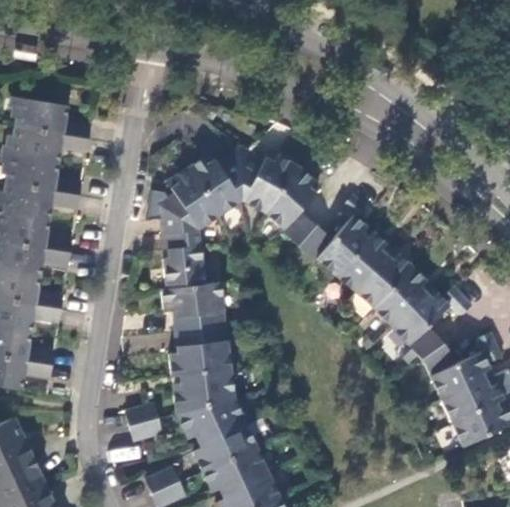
[(17,127),(89,139),(91,124),(67,119),(70,104),(14,95),(13,104),(21,106),(17,127)]
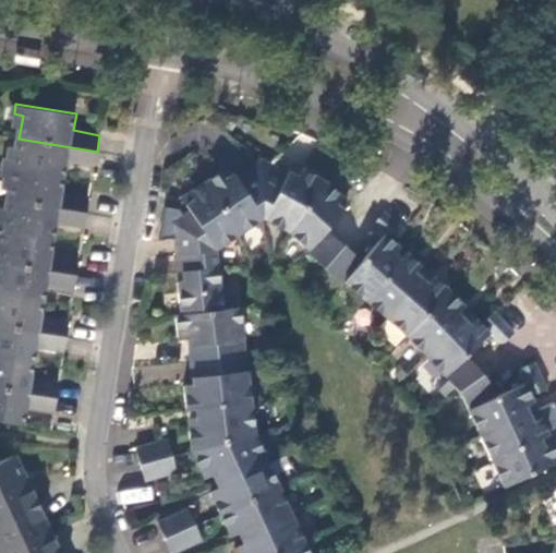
[(4,168),(67,178),(69,161),(95,166),(97,152),(19,139),(15,158),(7,157),(4,168)]
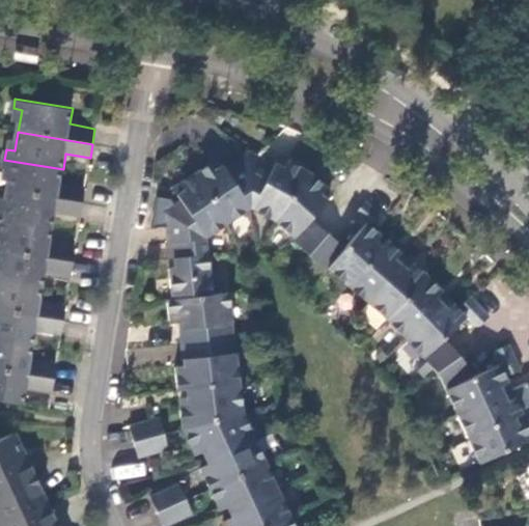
[(251,210),(250,148),(226,164),(224,161),(216,166),(211,161),(195,170),(227,219),(228,222),(251,210)]
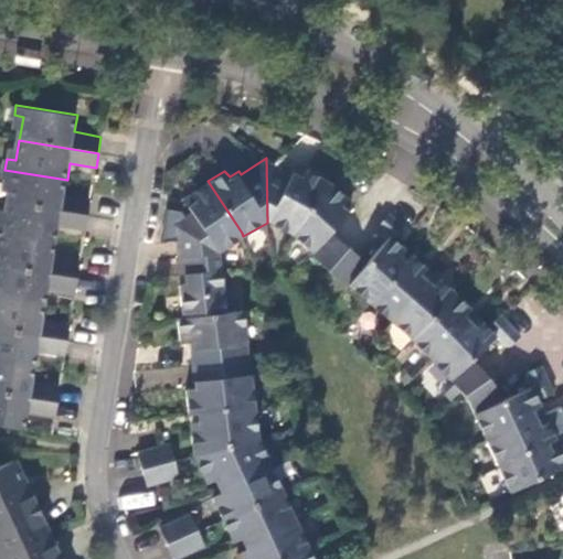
[(295,233),(330,181),(306,170),(304,174),(293,169),(290,171),(266,158),(267,223),(293,236),(295,233)]
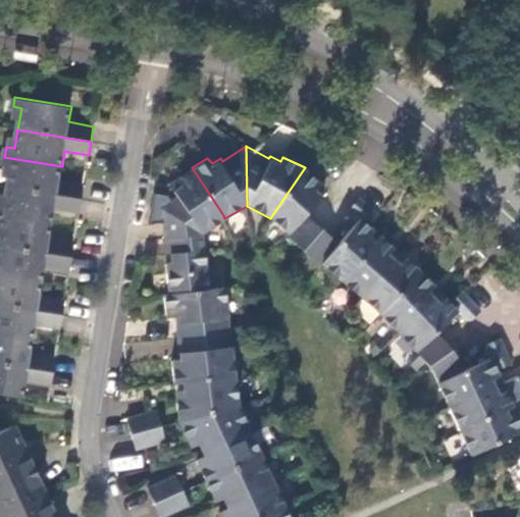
[(8,187),(82,198),(84,183),(60,178),(62,166),(4,157),(2,165),(12,167),(8,187)]
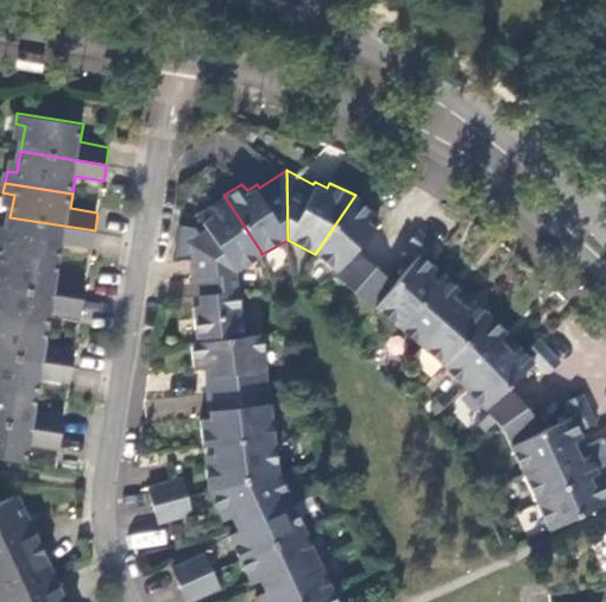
[(195,258),(196,277),(237,273),(262,254),(260,251),(223,195),(199,213),(208,227),(189,240),(190,258),(195,258)]
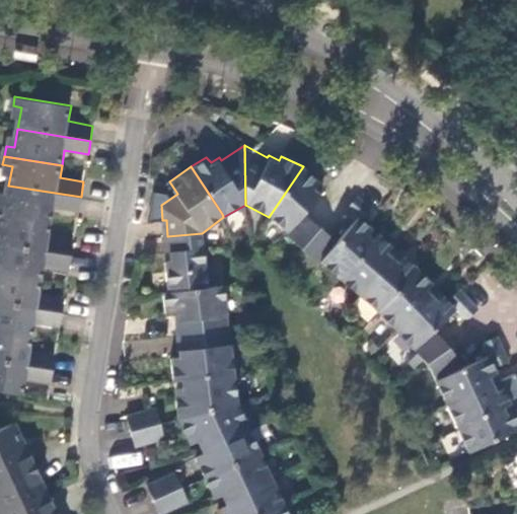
[(319,181),(303,166),(271,214),(269,217),(299,242),(315,224),(305,214),(321,195),(313,188),(319,181)]
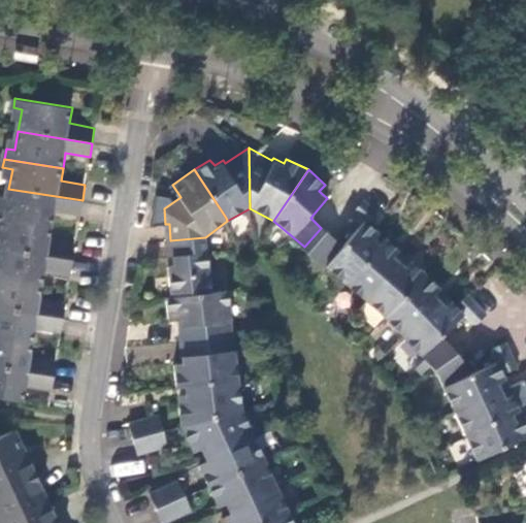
[(333,192),(325,185),(319,191),(327,198),(333,192)]
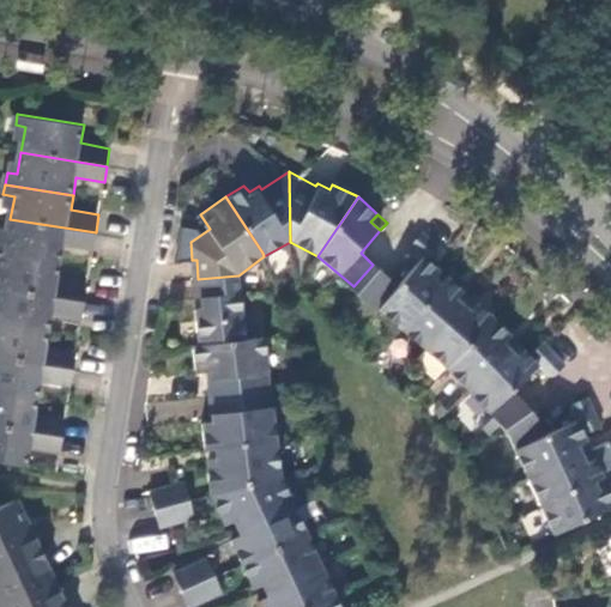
[(0,253),(62,263),(65,244),(94,249),(96,232),(10,219),(5,246),(0,244),(0,253)]
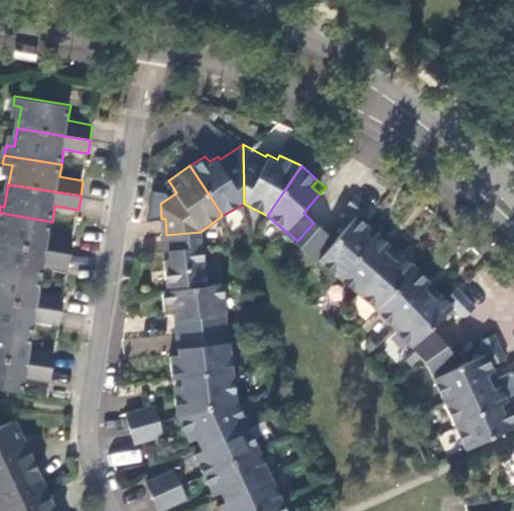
[(372,227),(348,205),(345,208),(356,218),(352,224),(335,243),(320,259),(339,277),(373,239),(366,233),(372,227)]
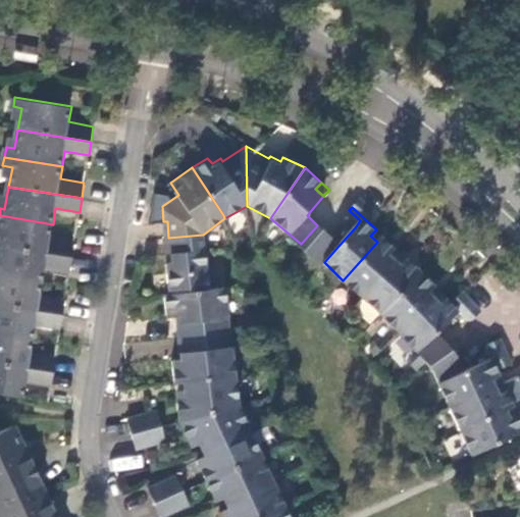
[(360,220),(349,210),(348,210),(344,215),(356,226),(360,220)]
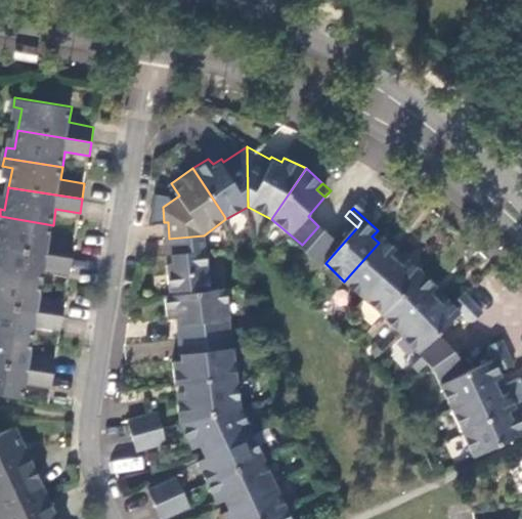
[(0,238),(0,246),(73,258),(75,244),(51,239),(53,225),(0,216),(0,222),(2,223),(0,238)]
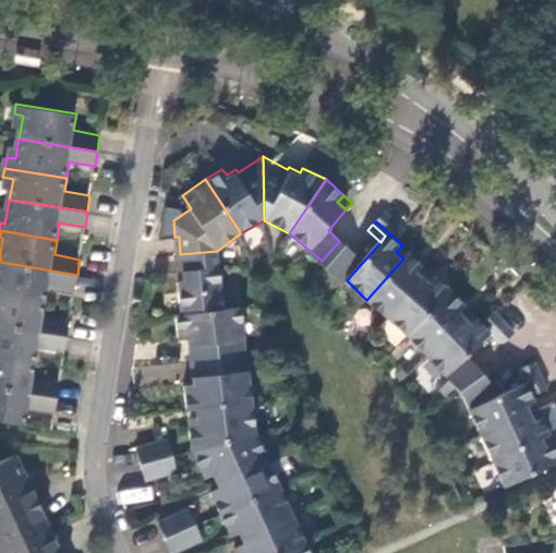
[(339,241),(322,261),(319,263),(326,268),(331,274),(351,252),(339,241)]
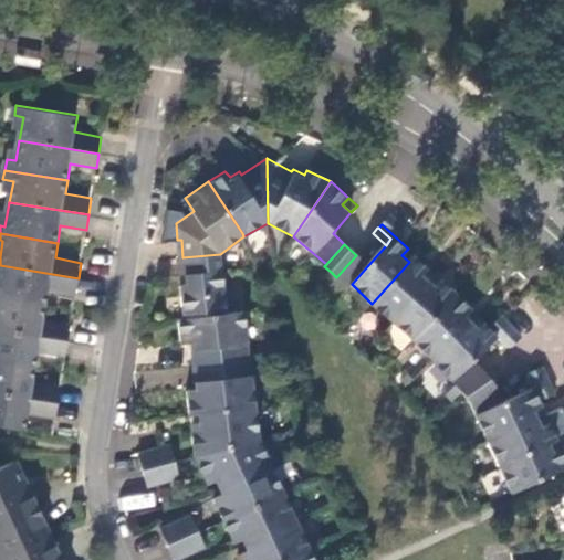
[(220,254),(183,257),(185,284),(180,285),(184,318),(228,313),(222,271),(220,254)]
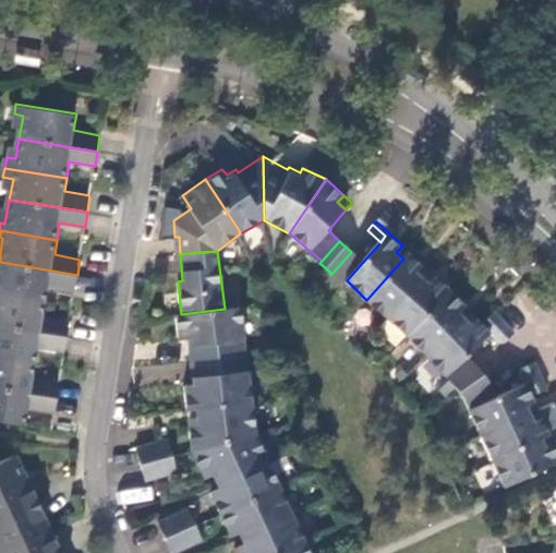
[(362,263),(351,252),(331,274),(343,285),(347,280),(362,263)]
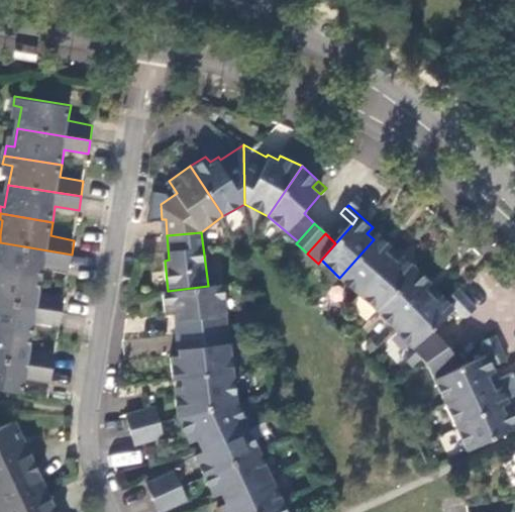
[(357,295),(392,257),(385,250),(390,245),(378,234),(374,239),(339,278),(357,295)]
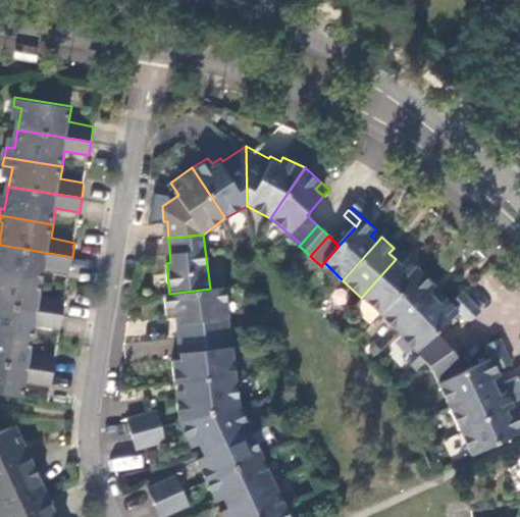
[(0,274),(44,281),(46,267),(69,271),(72,257),(0,245),(0,274)]
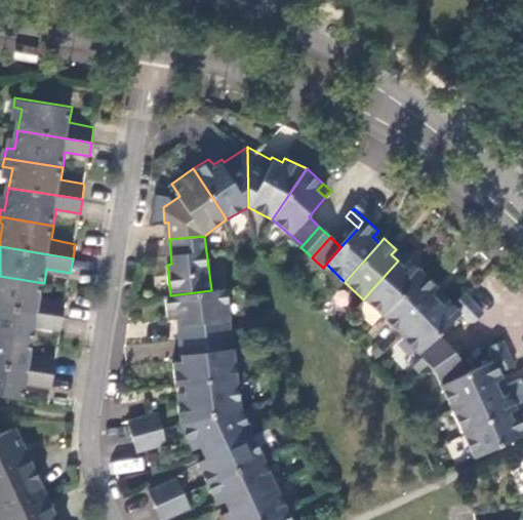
[(383,318),(423,275),(407,261),(403,265),(398,261),(363,300),(383,318)]
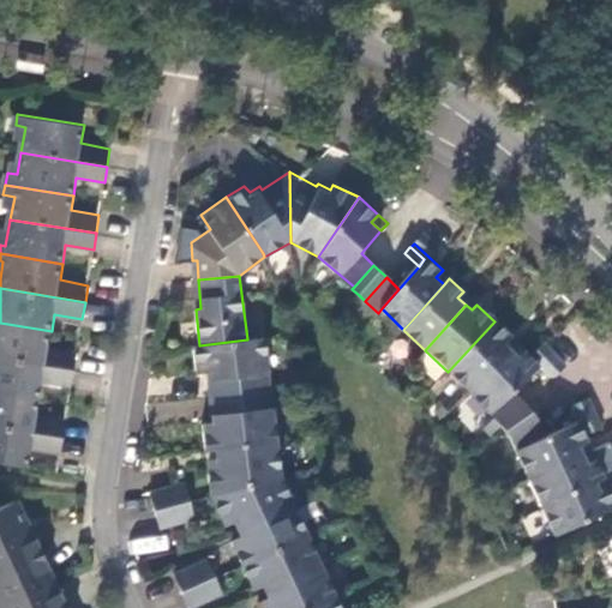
[(469,392),(513,351),(507,344),(511,338),(495,321),(448,372),(469,392)]
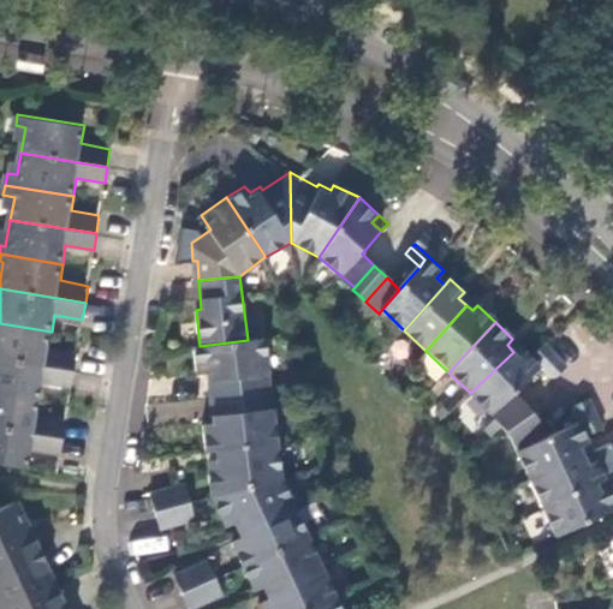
[(0,357),(76,370),(78,352),(49,346),(52,332),(0,323),(0,357)]
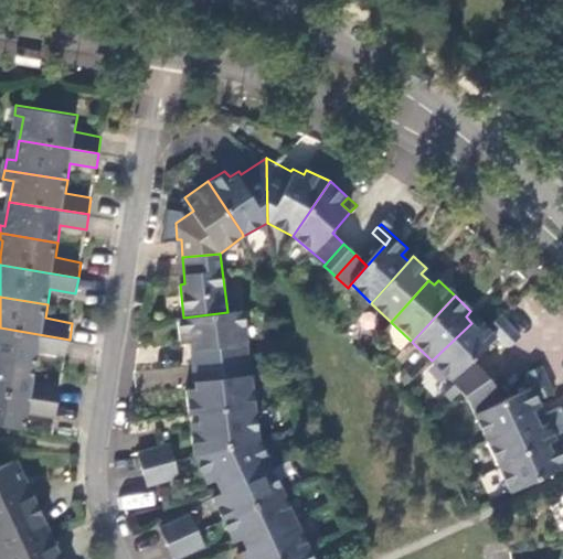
[(183,318),(178,318),(180,342),(190,341),(205,340),(205,347),(191,350),(193,366),(243,359),(242,344),(248,343),(245,311),(227,312),(183,318)]
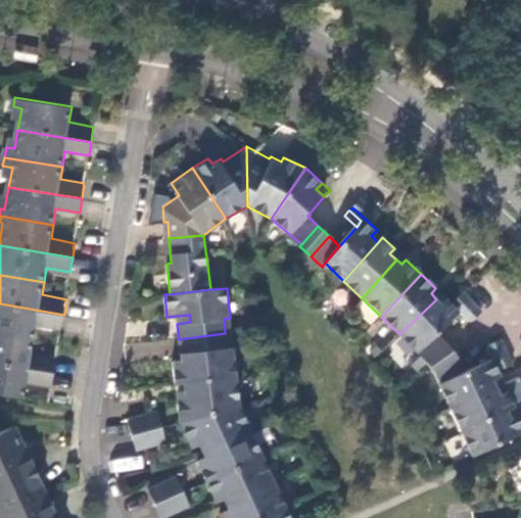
[(442,307),(436,299),(399,334),(418,352),(437,334),(459,314),(465,320),(473,320),(482,312),(466,294),(453,305),(448,300),(442,307)]
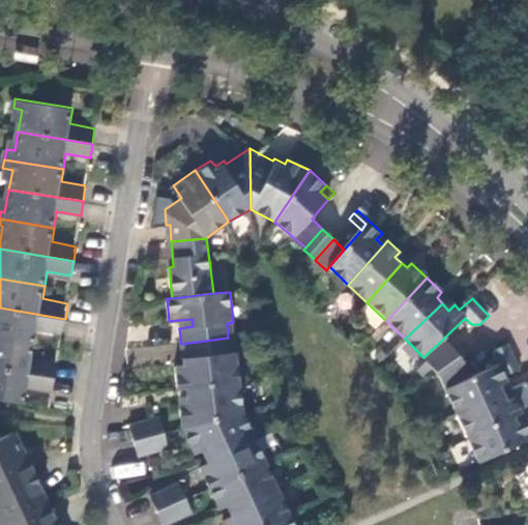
[(0,338),(34,344),(36,329),(63,333),(65,319),(0,308),(0,338)]
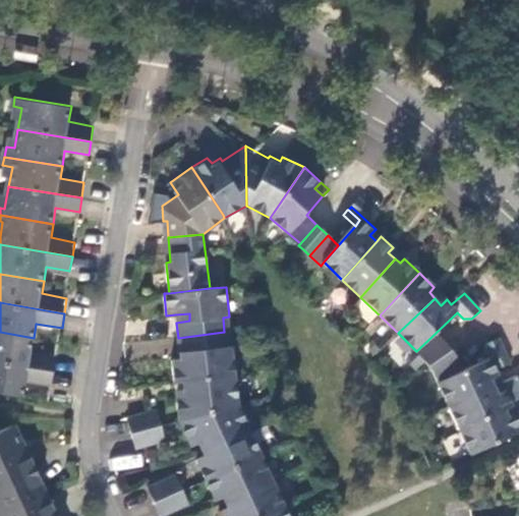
[(189,313),(175,314),(176,323),(189,321),(189,313)]
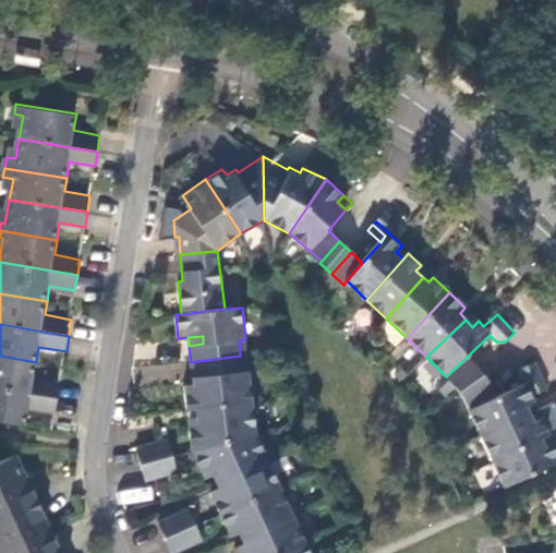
[(0,387),(2,387),(59,397),(61,381),(34,375),(36,362),(0,356),(0,387)]
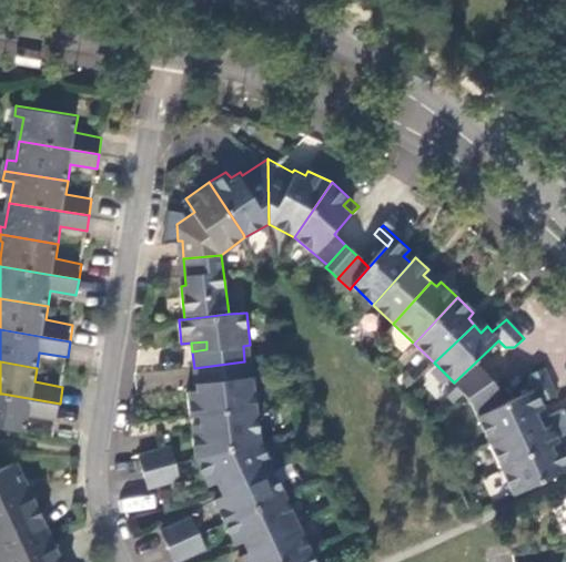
[(244,361),(194,368),(195,385),(211,384),(212,391),(196,392),(188,394),(190,417),(200,416),(214,415),(258,410),(253,378),(245,378),(244,361)]
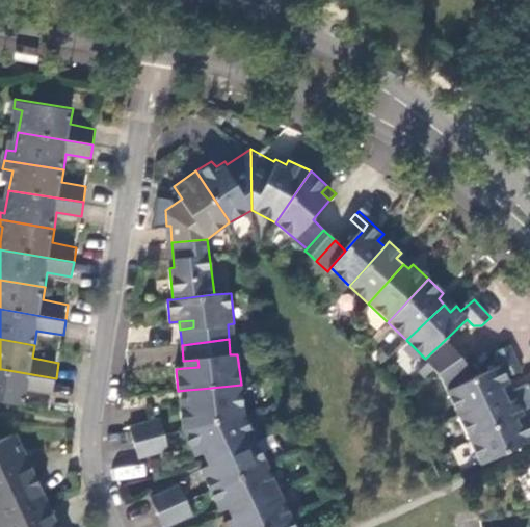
[(237,354),(236,339),(229,339),(230,354),(237,354)]
